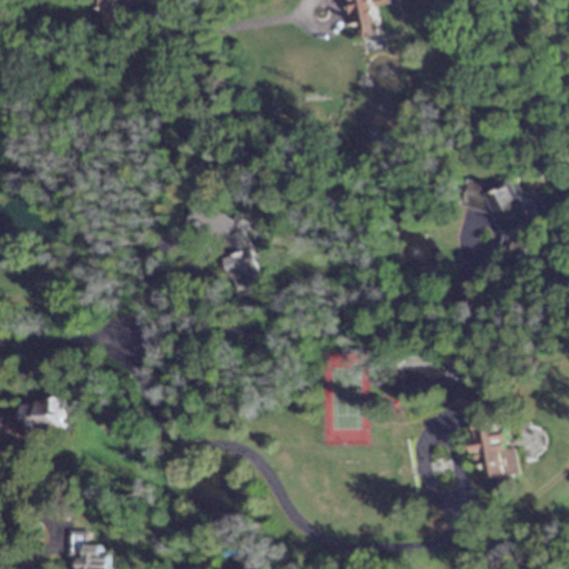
[(392,0),(393,5),(379,8),(385,35),(368,39),(362,12),(356,15),(352,0),(392,0)]
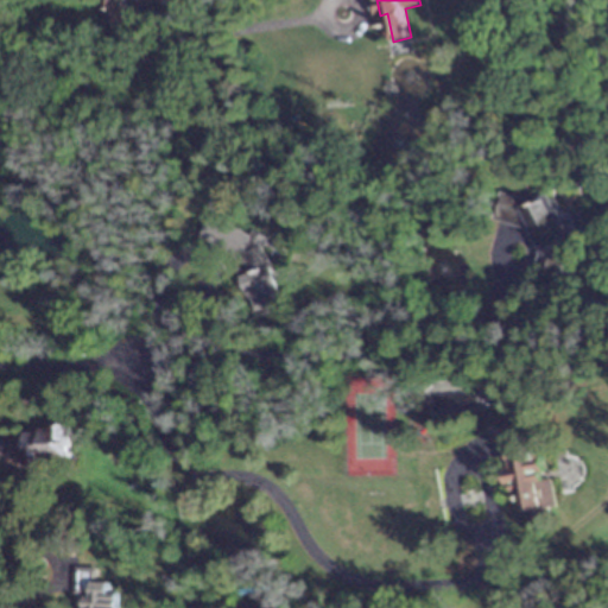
[(470,158),(461,162),(458,152),(468,149),(470,158)]
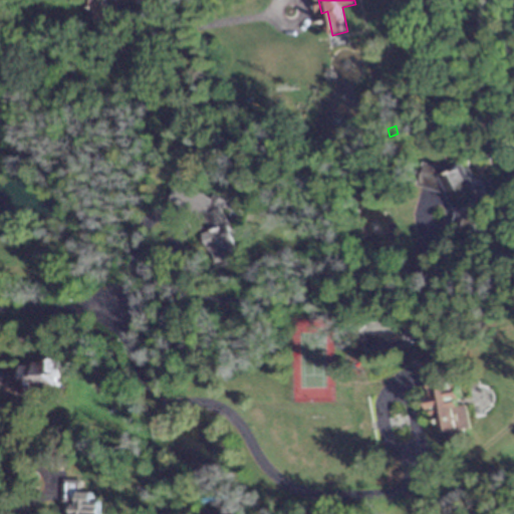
[(451,172),(464,165),(489,215),(478,221),(472,238),(451,232),(456,215),(445,195),(417,185),(424,163),(451,172)]
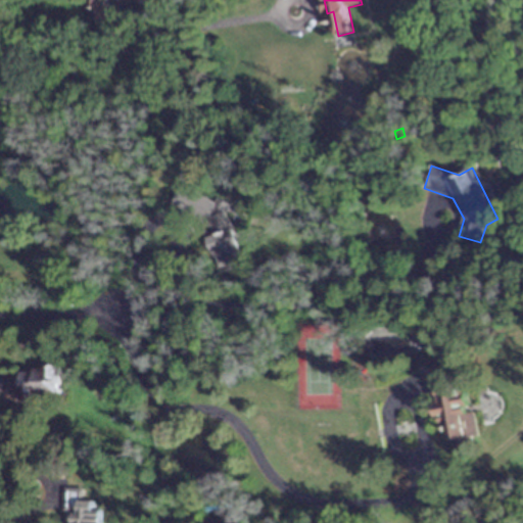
[(216,202),(219,197),(231,205),(226,215),(236,229),(235,230),(246,266),(221,274),(203,229),(205,228),(201,221),(172,204),(183,184),(216,202)]
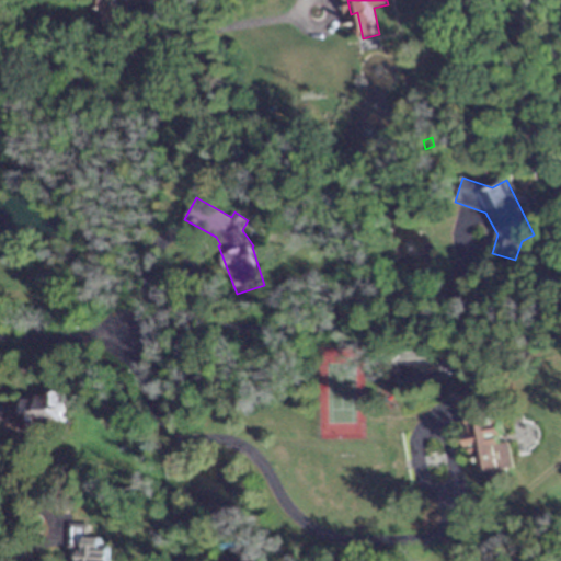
[(494,415),(500,414),(504,436),(500,437),(502,443),(507,442),(512,468),(505,469),(508,481),(490,485),(488,471),(481,472),(478,455),(473,456),(472,449),(466,450),(464,433),(470,432),(467,416),(450,396),(467,382),(494,415)]
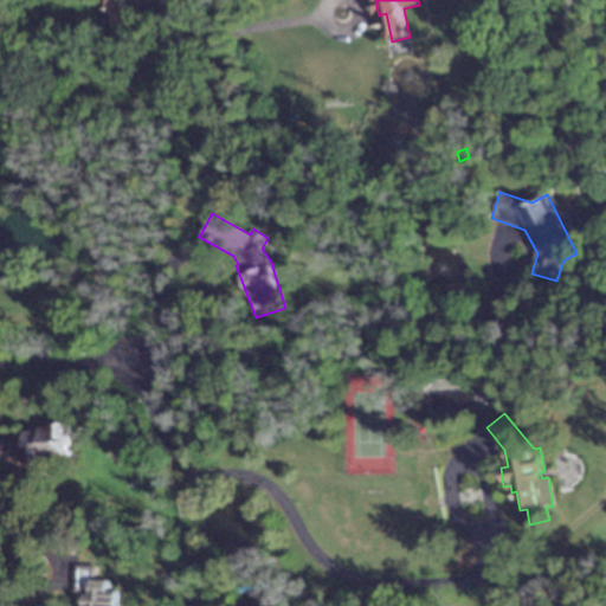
[(70,458),(46,458),(46,470),(26,470),(26,463),(0,462),(0,439),(2,439),(2,429),(23,429),(23,427),(50,427),(50,424),(70,424),(70,458)]
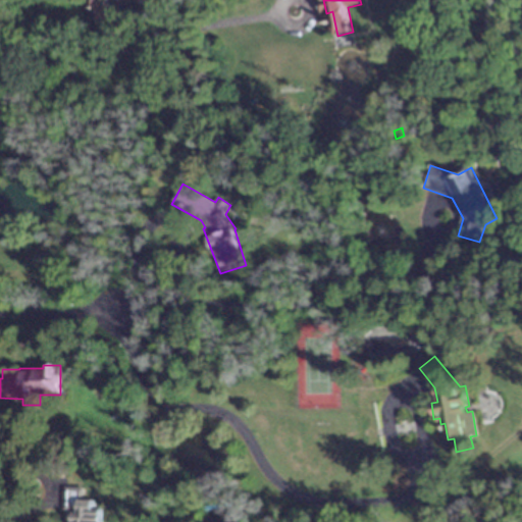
[(83,488),(83,500),(95,501),(95,510),(102,510),(101,521),(71,521),(72,511),(63,511),(64,487),(83,488)]
